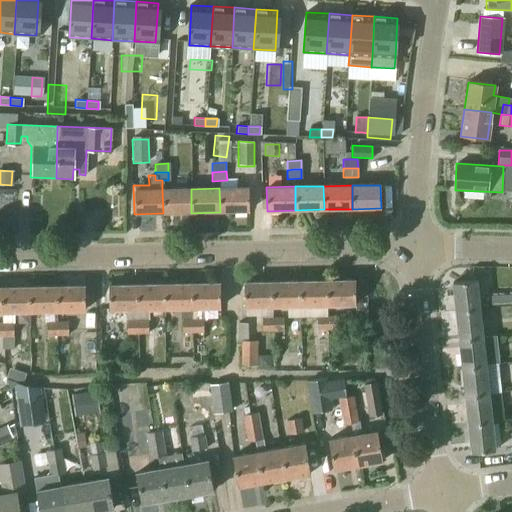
[(219,188),(220,212),(248,211),(248,188),(219,188)]
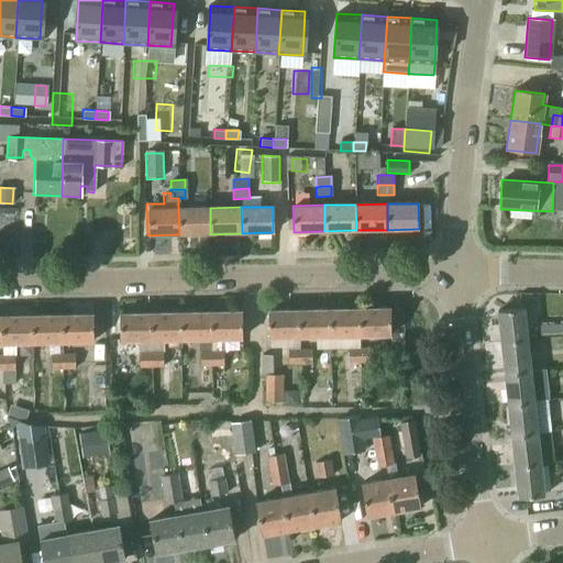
[(210,208),(178,209),(179,234),(210,234),(210,208)]
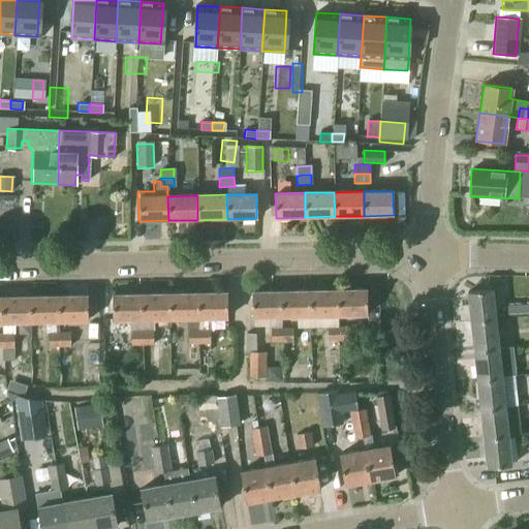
[(518,222),(528,222),(528,207),(519,207),(518,222)]
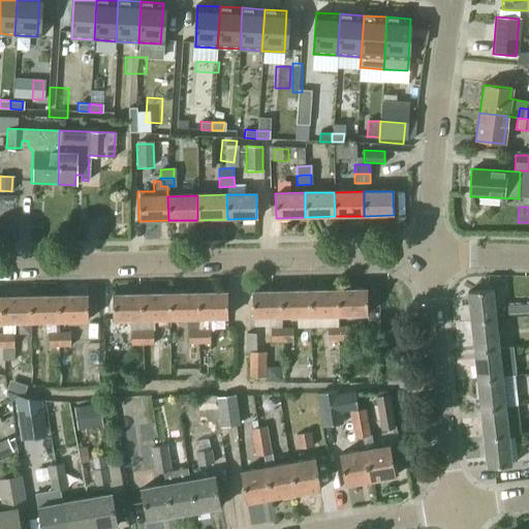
[(366,289),(337,290),(338,315),(367,314),(366,293),(366,289)]
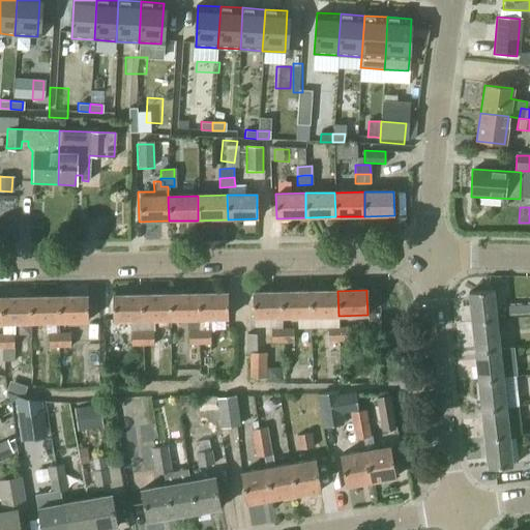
[(468,293),(471,322),(496,320),(493,290),(468,293)]
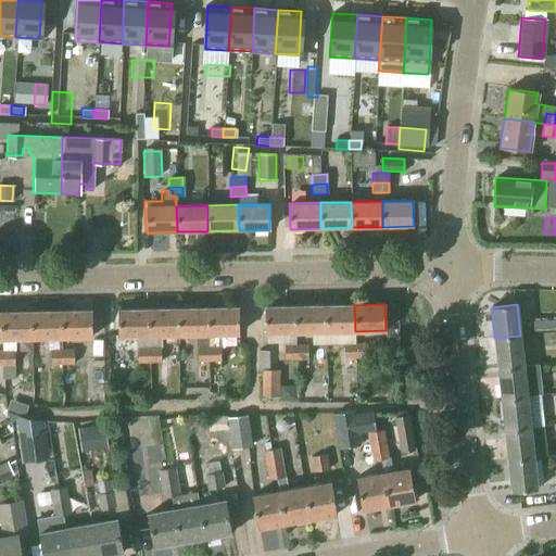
[(295,306),(297,332),(325,331),(325,305),(295,306)]
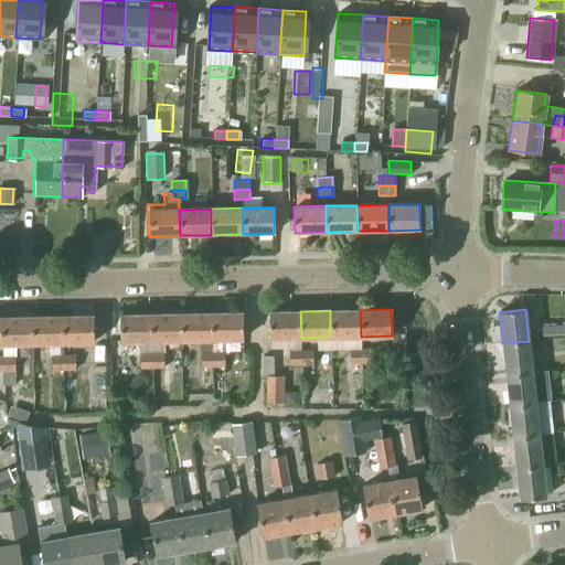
[(361,337),(360,310),(330,310),(330,337),(361,337)]
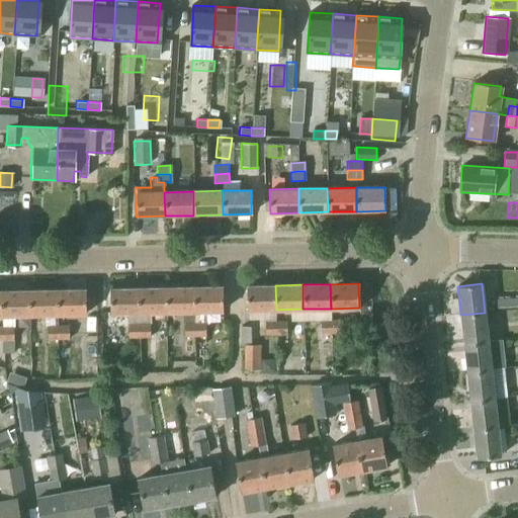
[(276,310),(275,285),(246,286),(247,311),(276,310)]
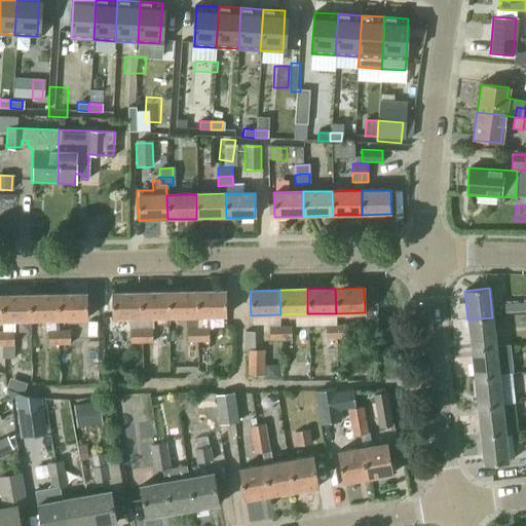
[(168,316),(197,315),(196,291),(168,292),(168,316)]
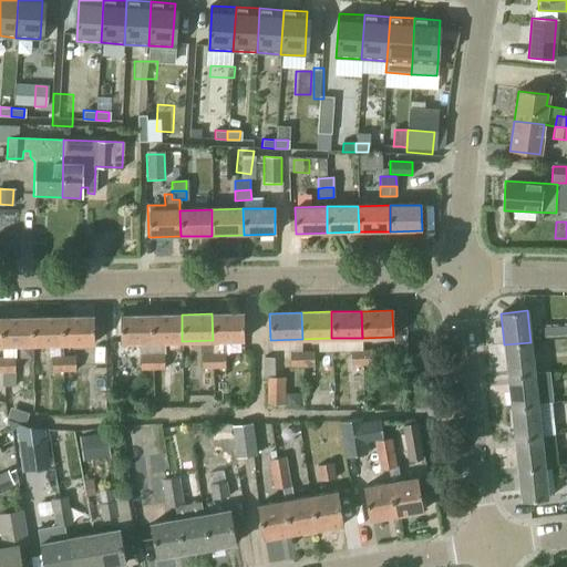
[(212,313),(213,340),(243,340),(243,313),(212,313)]
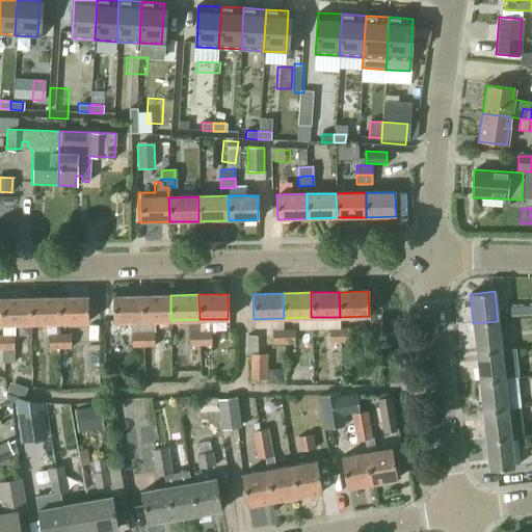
[(141,320),(141,295),(112,296),(112,321),(131,321),(141,320)]
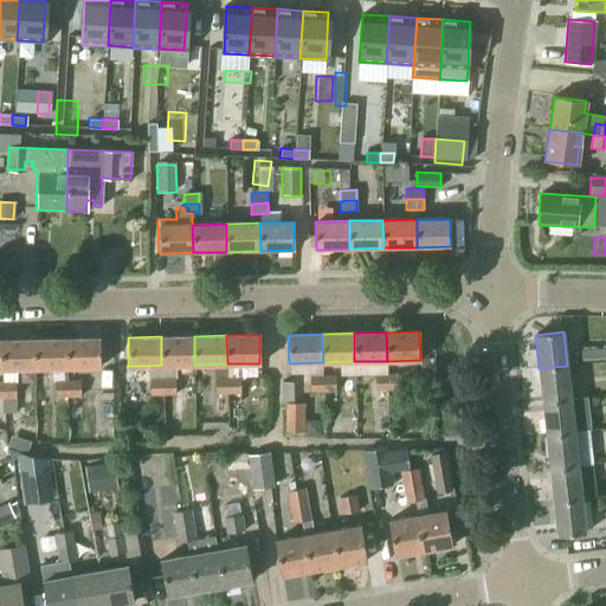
[(175,365),(194,365),(194,336),(161,336),(161,365),(175,365)]
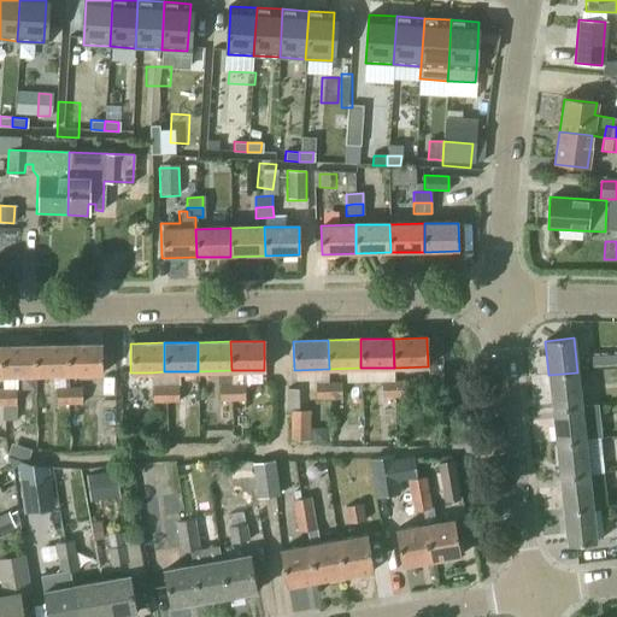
[(68,345),(68,374),(83,374),(101,372),(101,344),(68,345)]
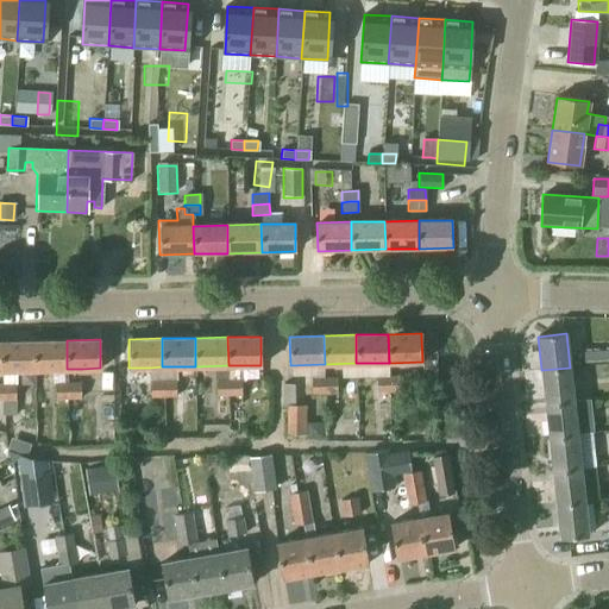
[(33,340),(0,340),(0,362),(0,370),(17,370),(33,369),(33,340)]
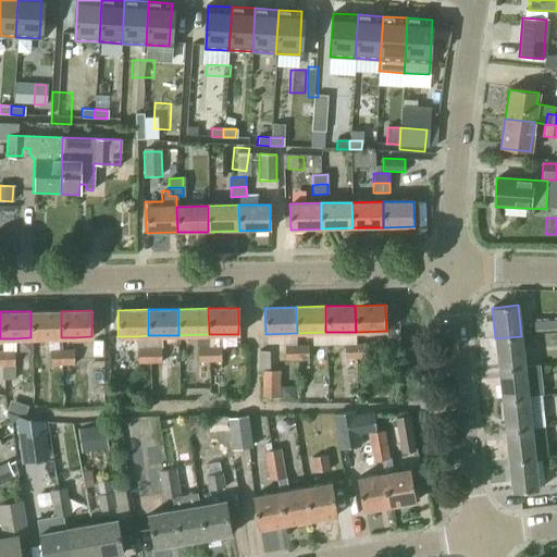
[(48,337),(61,337),(61,311),(31,311),(31,337),(48,337)]
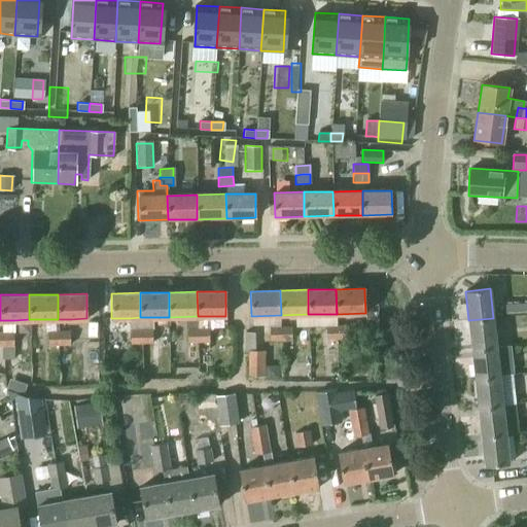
[(526,313),(526,304),(505,305),(505,315),(526,313)]
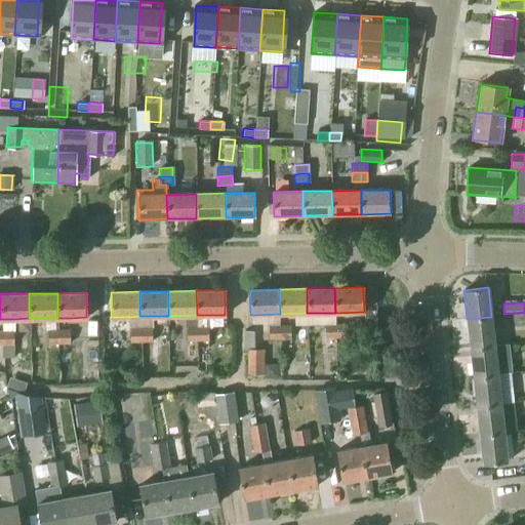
[(491,317),(467,319),(470,348),(494,346),(491,317)]
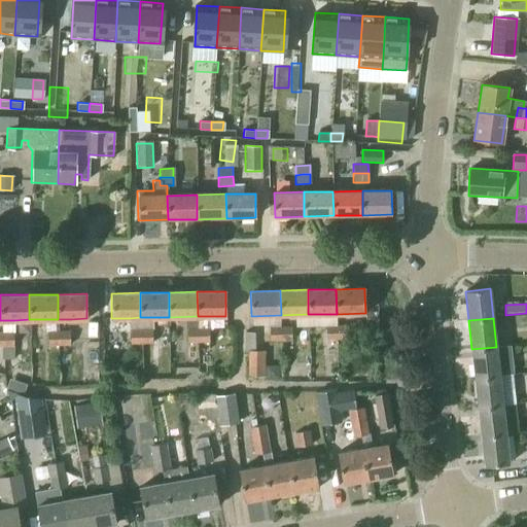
[(337,342),(337,327),(325,327),(326,342),(337,342)]
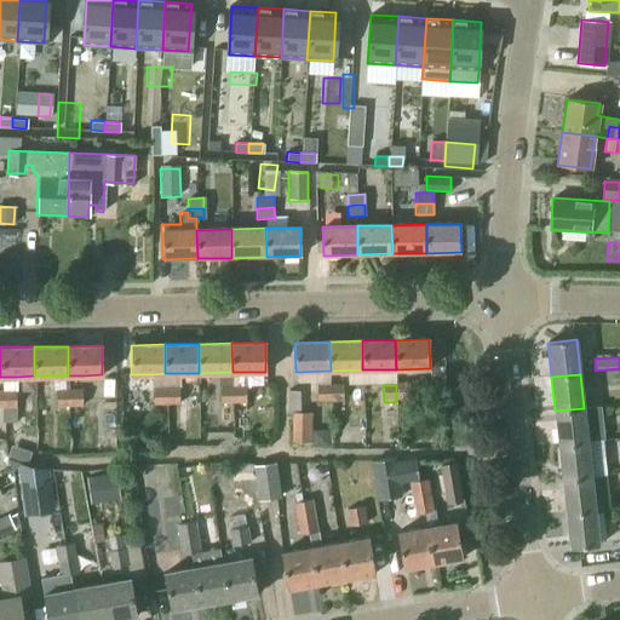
[(396,385),(396,402),(409,402),(409,385),(396,385)]
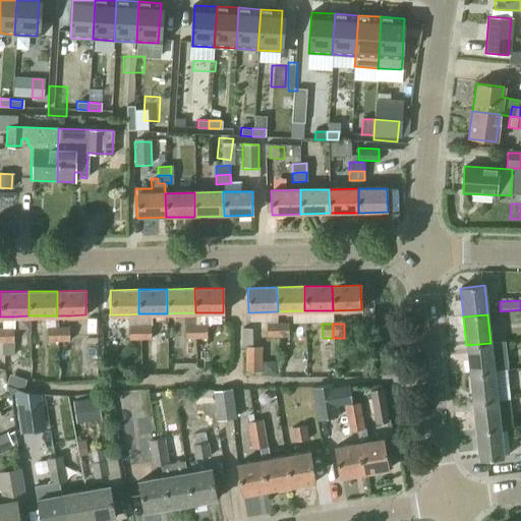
[(278,326),(278,339),(289,338),(289,325),(278,326)]
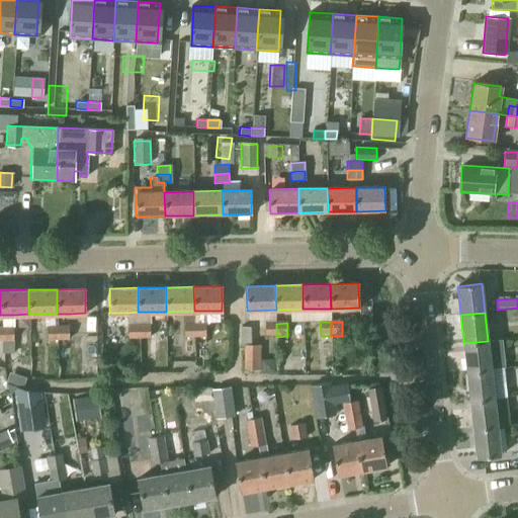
[(139,338),(138,324),(127,325),(127,338),(139,338)]
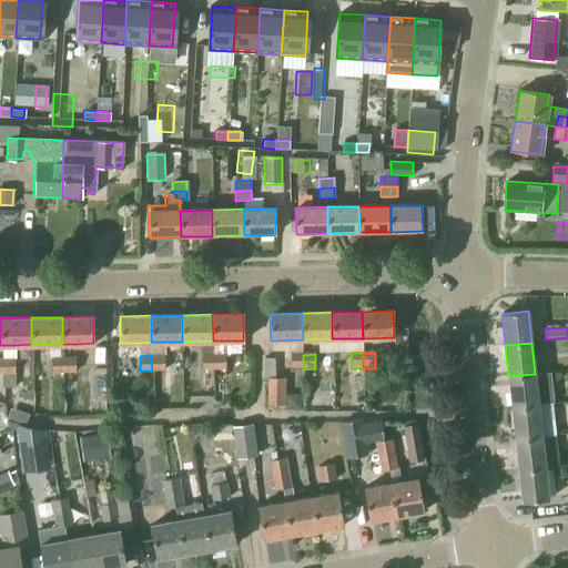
[(151,355),(152,371),(164,371),(164,355),(151,355)]
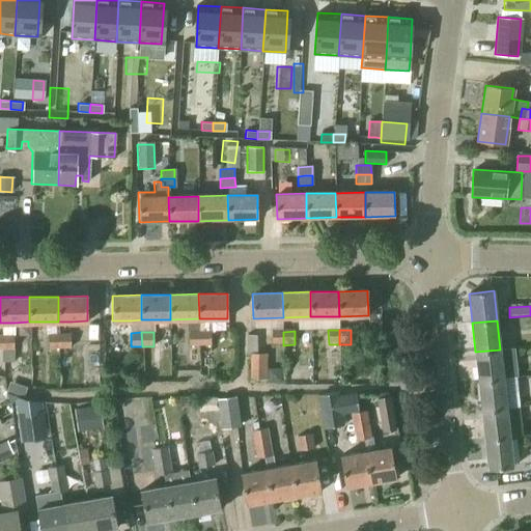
[(199,346),(199,332),(189,332),(189,346),(199,346)]
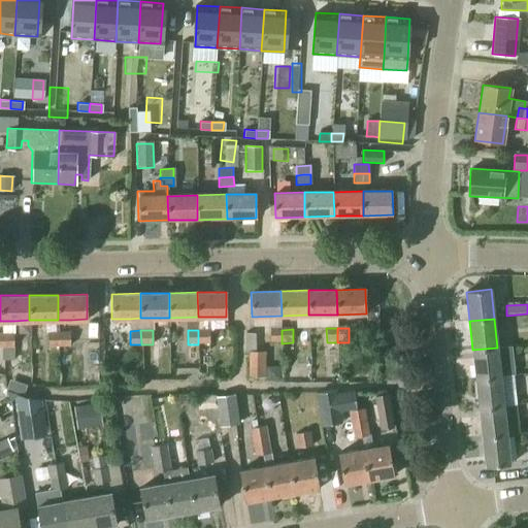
[(209,330),(198,330),(198,344),(209,344),(209,330)]
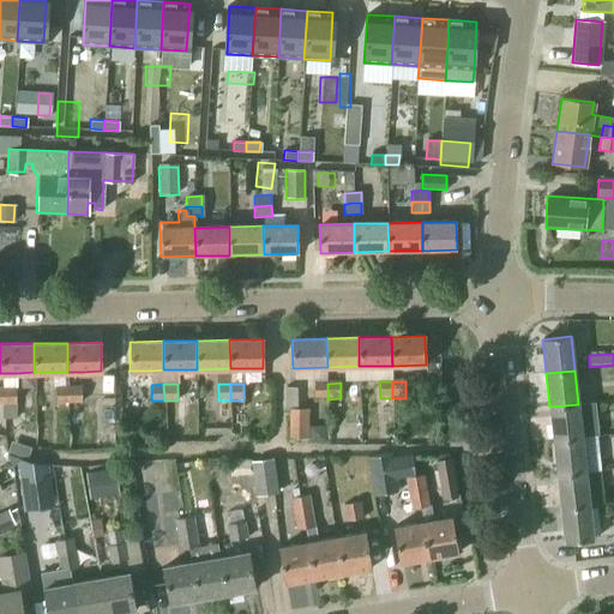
[(327,399),(327,384),(314,384),(314,399),(327,399)]
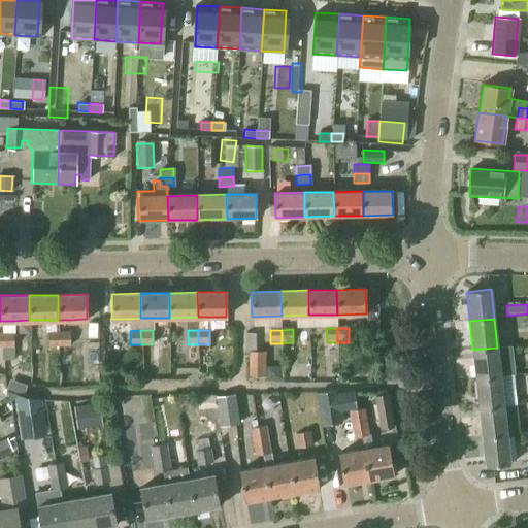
[(69,333),(58,334),(58,347),(69,347),(69,333)]
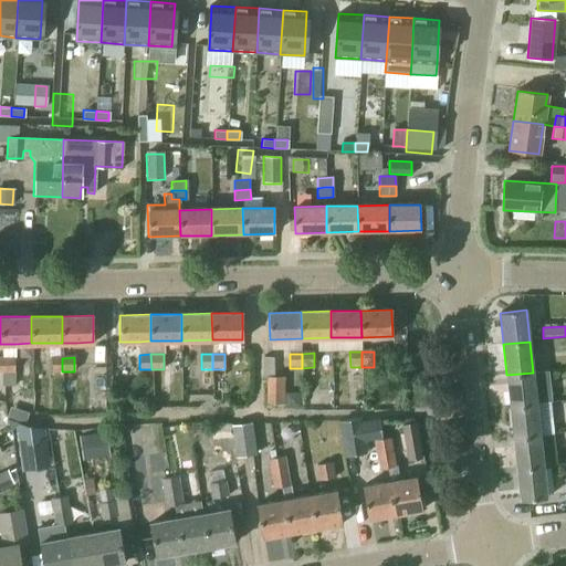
[(0,358),(1,373),(12,373),(12,358),(0,358)]
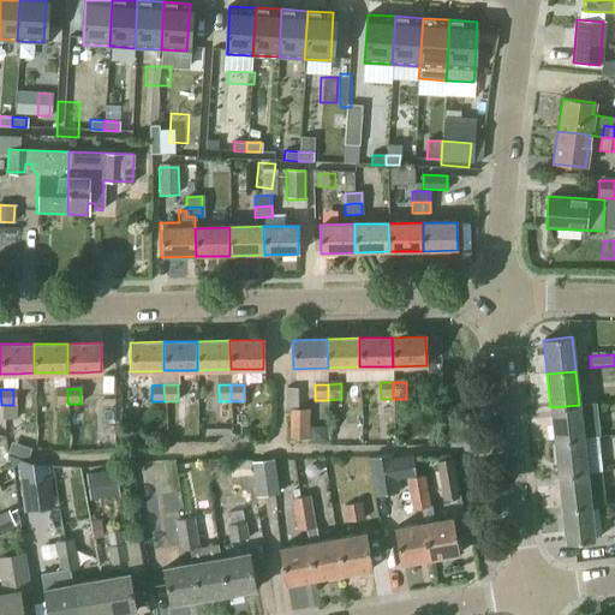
[(67,404),(67,389),(54,389),(55,404),(67,404)]
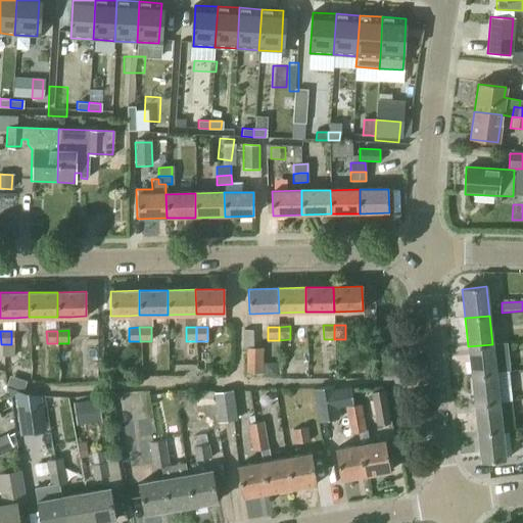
[(495,373),(492,344),(468,346),(471,376),(495,373)]
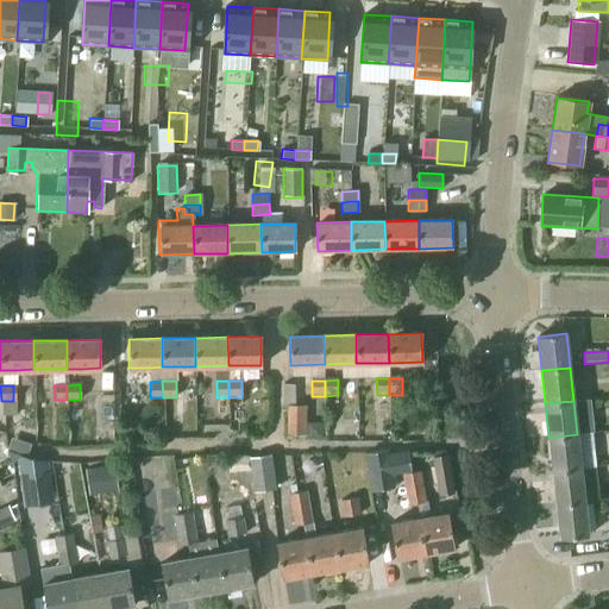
[(296,406),(288,406),(287,434),(306,434),(307,406),(296,406)]
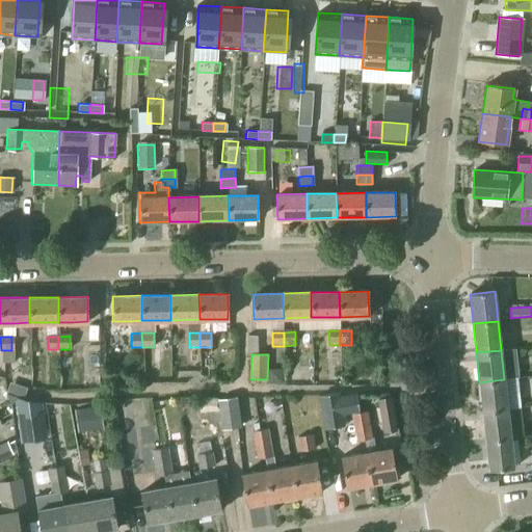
[(507,409),(504,379),(479,382),(482,411),(507,409)]
